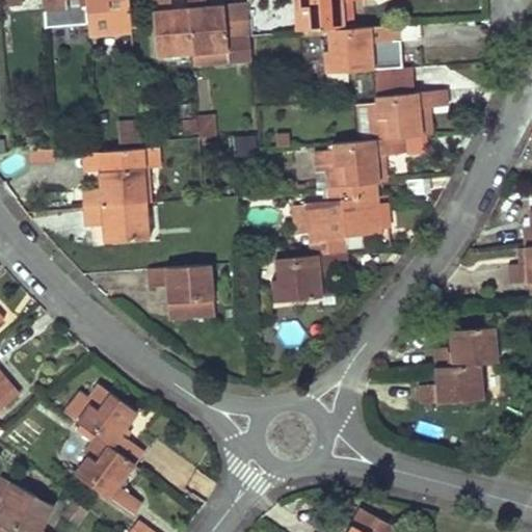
[(42,0),(43,9),(64,7),(64,12),(86,11),(84,0),(42,0)]
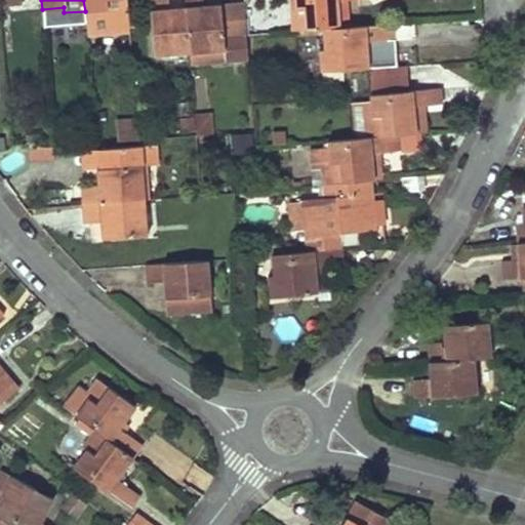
[(83,0),(85,11),(106,9),(106,14),(127,12),(126,0),(83,0)]
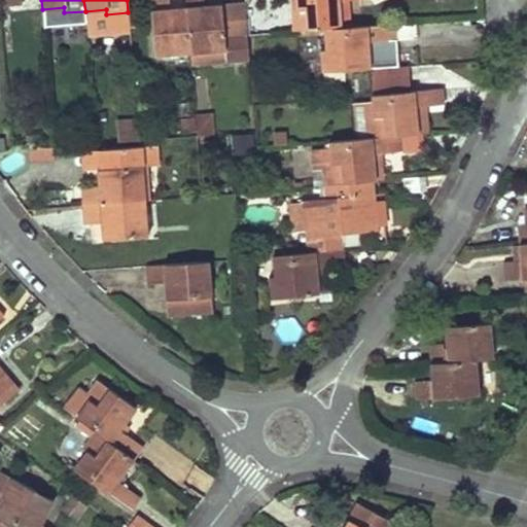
[(170,8),(169,0),(150,0),(154,55),(190,53),(187,13),(170,14),(170,8)]
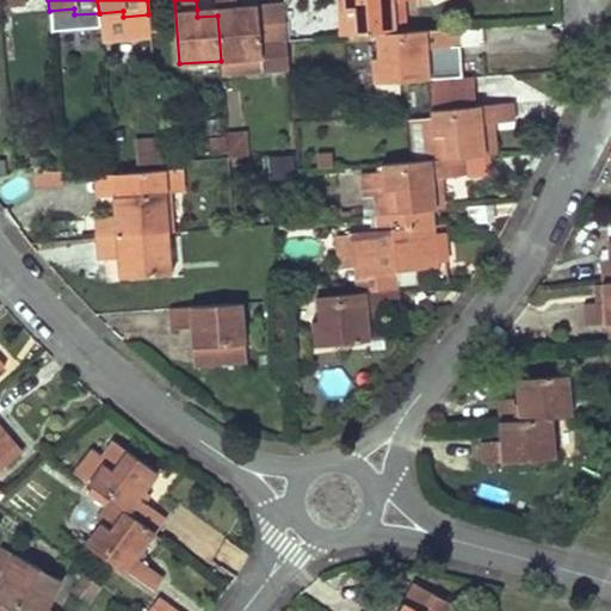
[(236,0),(215,0),(216,8),(217,16),(221,61),(261,57),(263,69),(289,68),(287,41),(260,43),(258,12),(239,14),(238,6),(236,0)]
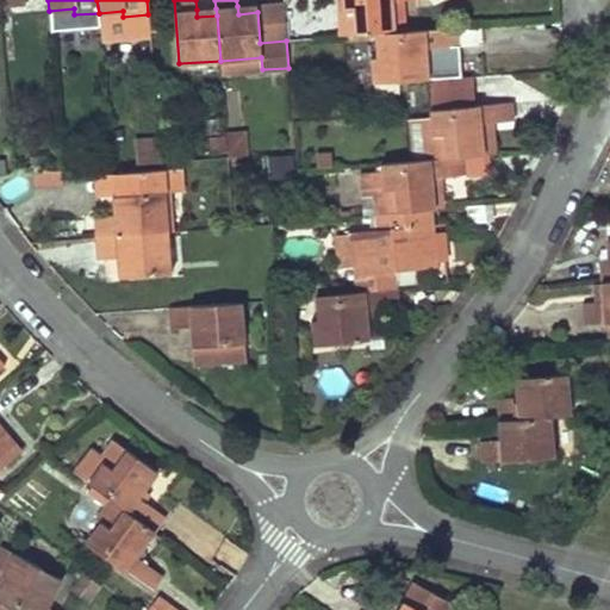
[(341,0),(342,11),(336,11),(338,36),(375,32),(394,31),(392,0),(341,0)]
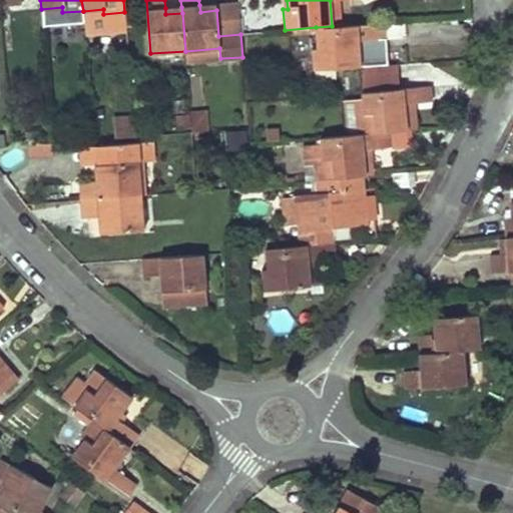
[(330,0),(332,26),(340,26),(338,0),(330,0)]
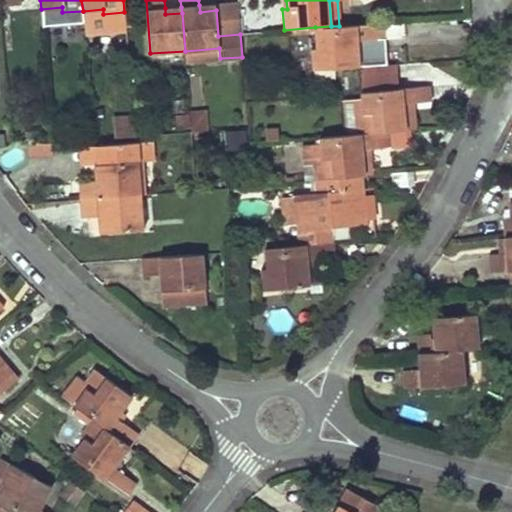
[(216,10),(218,36),(240,34),(237,4),(216,6),(216,10)]
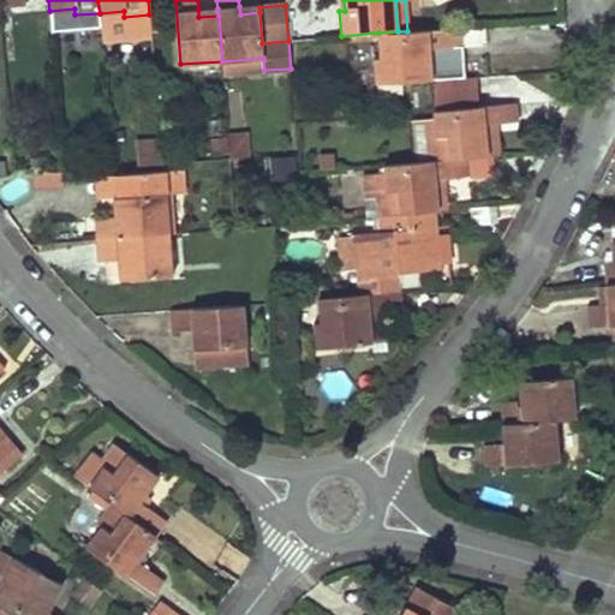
[(100,13),(101,31),(150,27),(149,15),(124,17),(124,11),(100,13)]
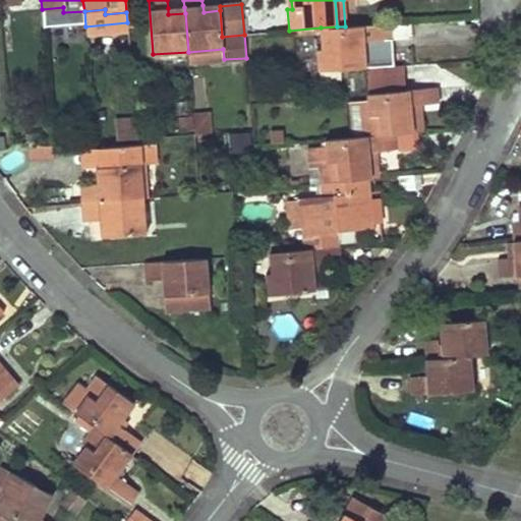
[(316,48),(319,70),(365,67),(363,41),(392,39),(391,23),(345,26),(337,26),(321,27),(322,48),(316,48)]
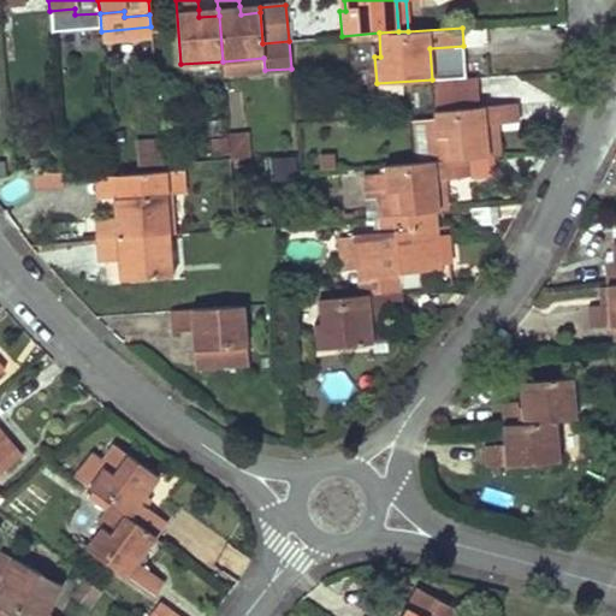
[(223,61),(223,73),(265,70),(264,58),(223,61)]
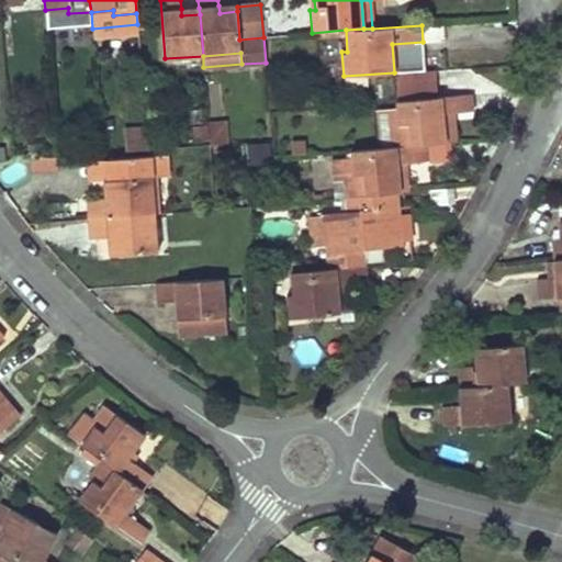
[(436,97),(434,69),(394,72),(396,101),(436,97)]
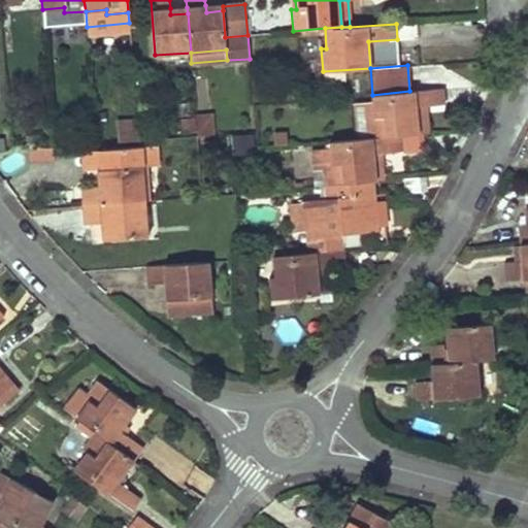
[(385,114),(387,136),(401,135),(419,133),(417,106),(425,105),(444,104),(443,89),(409,91),(372,95),(373,102),(374,116),(385,114)]
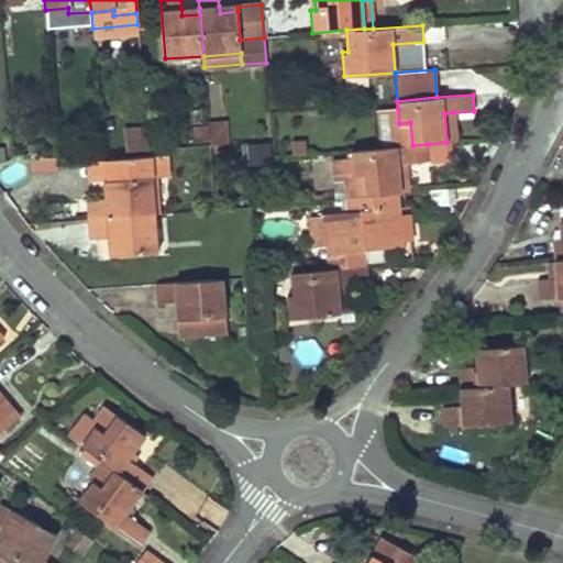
[(399,123),(398,109),(378,111),(382,148),(412,145),(410,122),(399,123)]
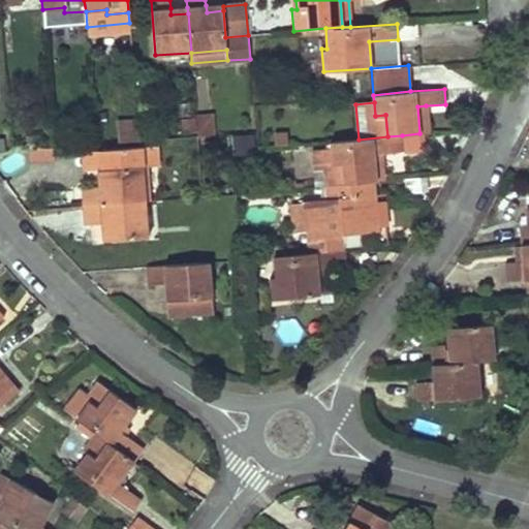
[(417,106),(419,133),(429,132),(426,105),(417,106)]
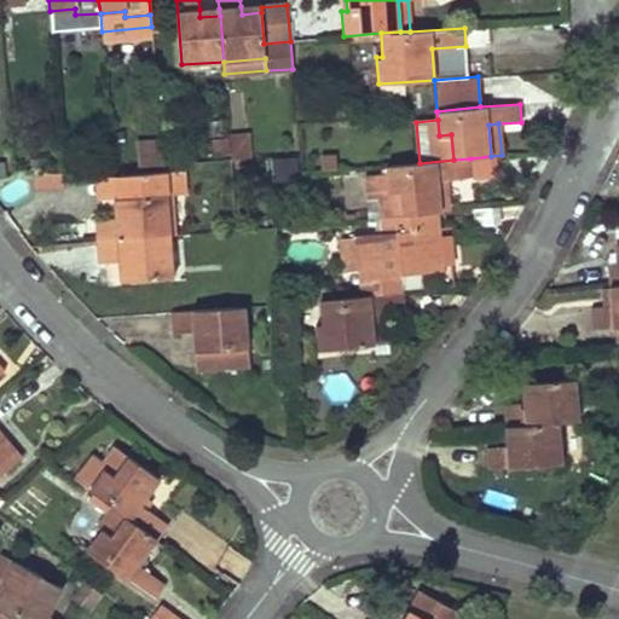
[(229,137),(231,160),(247,158),(246,136),(229,137)]
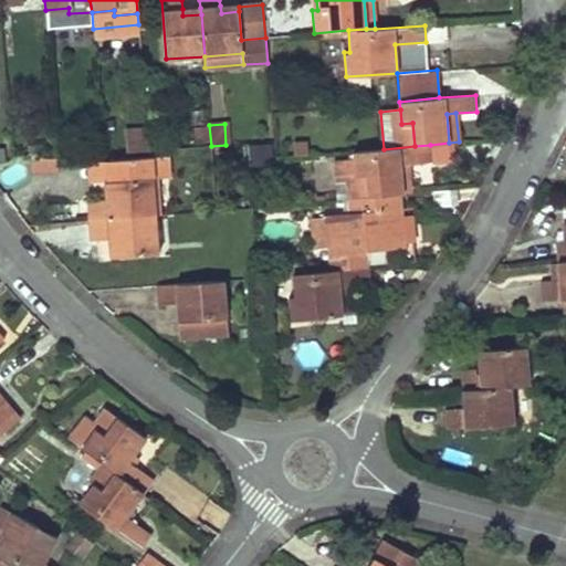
[(209,143),(209,129),(195,130),(196,144),(209,143)]
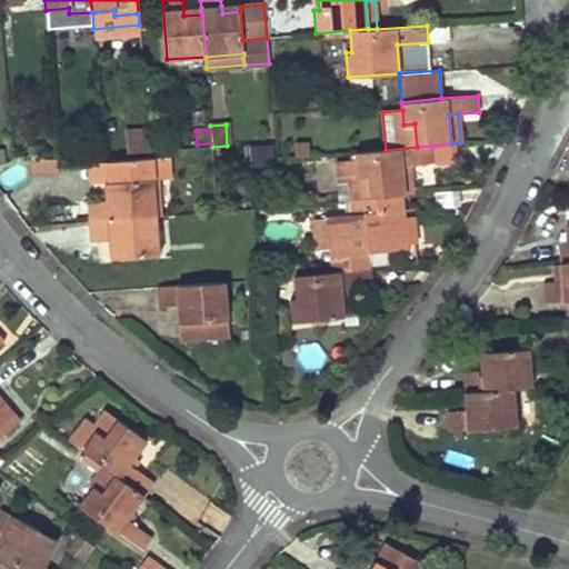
[(127,153),(150,151),(149,131),(126,132),(127,153)]
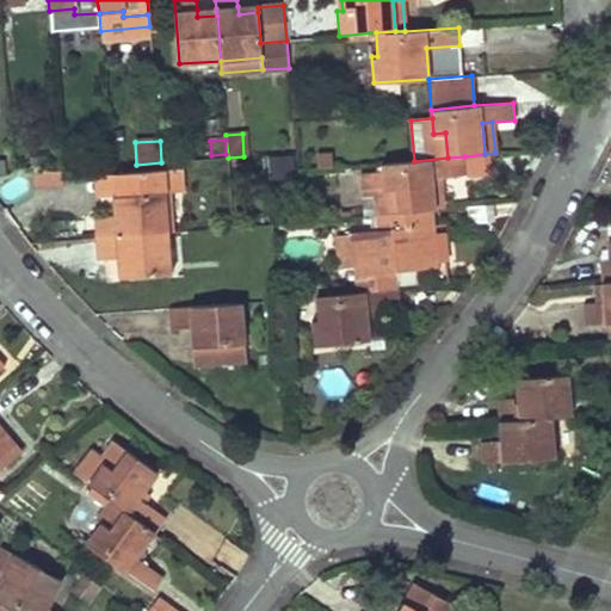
[(464,156),(466,174),(486,172),(485,154),(464,156)]
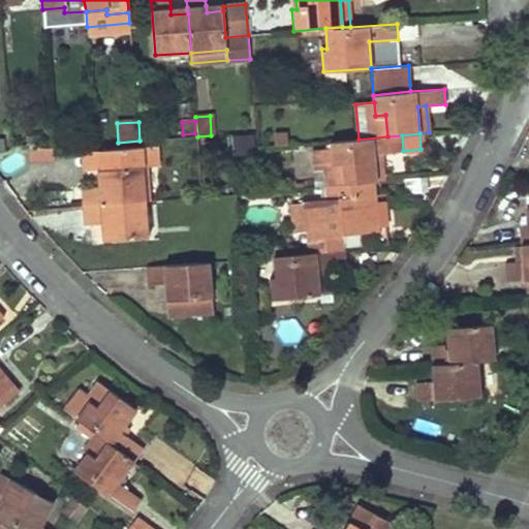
[(327,166),(329,185),(372,181),(376,181),(374,154),(381,153),(403,151),(402,135),(387,136),(359,139),(330,142),(331,149),(312,151),(313,167),(327,166)]
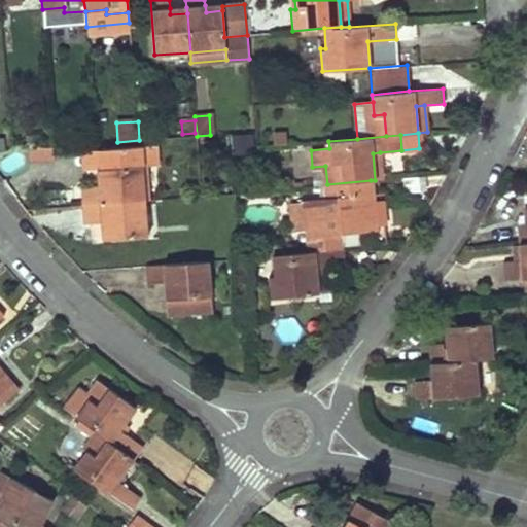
[(141,146),(143,166),(159,165),(156,145),(141,146)]
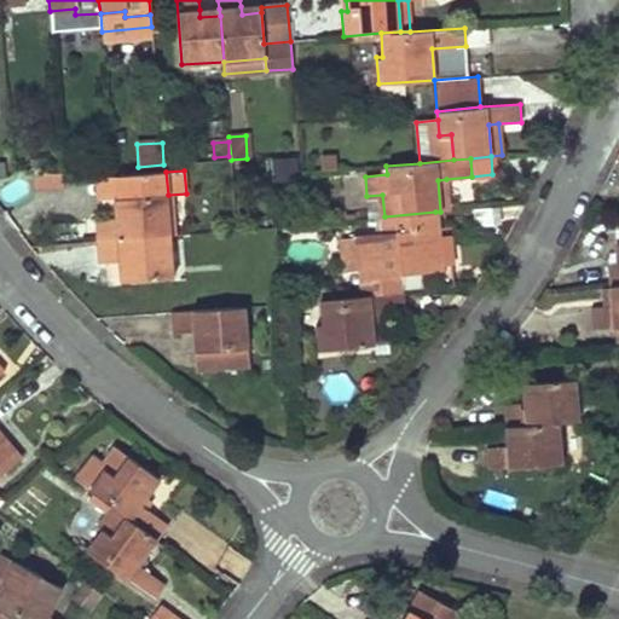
[(96,220),(97,241),(171,236),(168,195),(166,172),(117,175),(119,198),(115,198),(116,218),(96,220)]
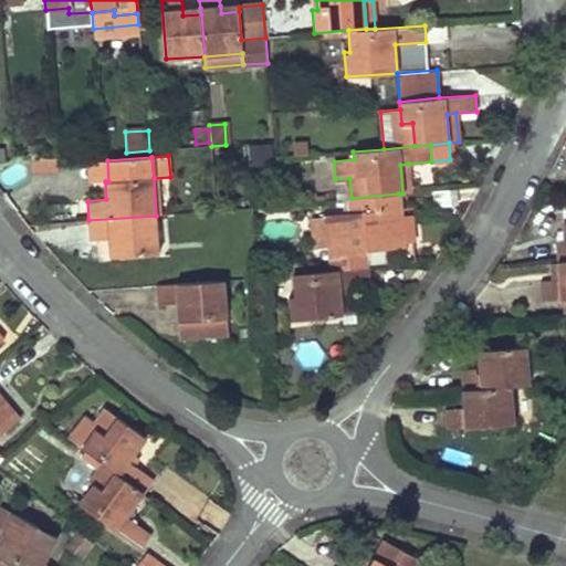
[(30,160),(31,173),(59,170),(58,158),(30,160)]
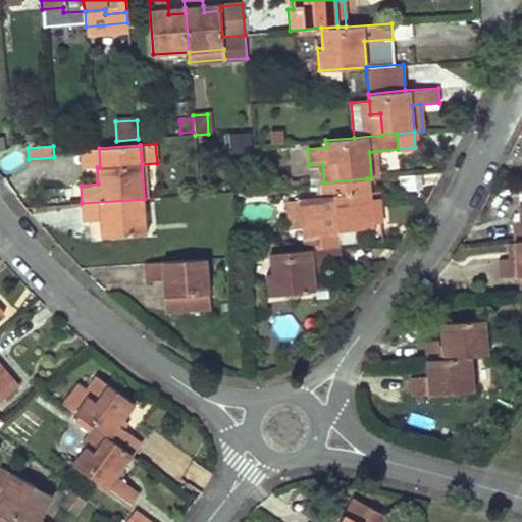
[(82,149),(83,168),(97,167),(100,167),(99,148),(82,149)]
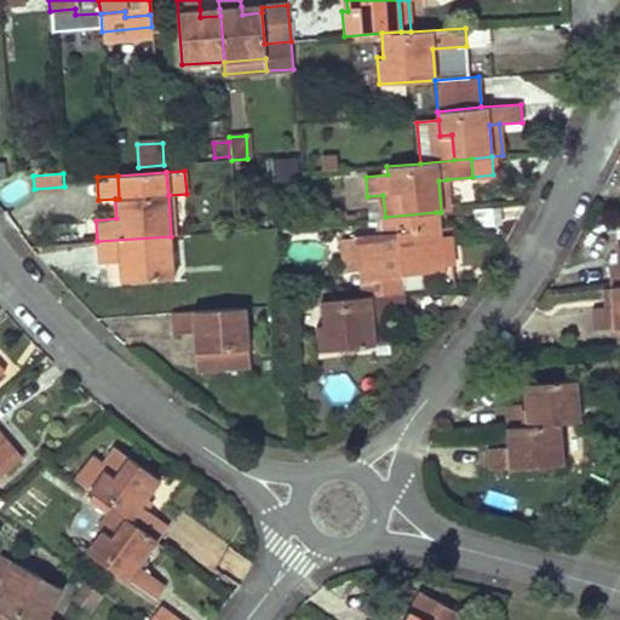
[(438,181),(441,212),(449,211),(447,179),(438,181)]
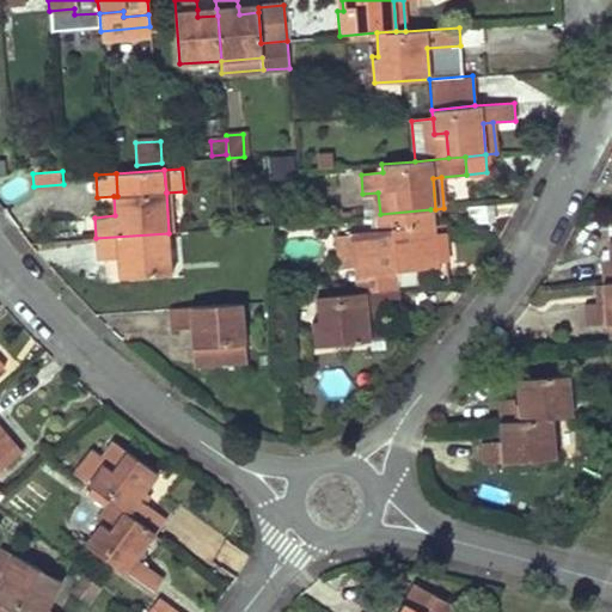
[(471,206),(473,224),(497,221),(496,203),(471,206)]
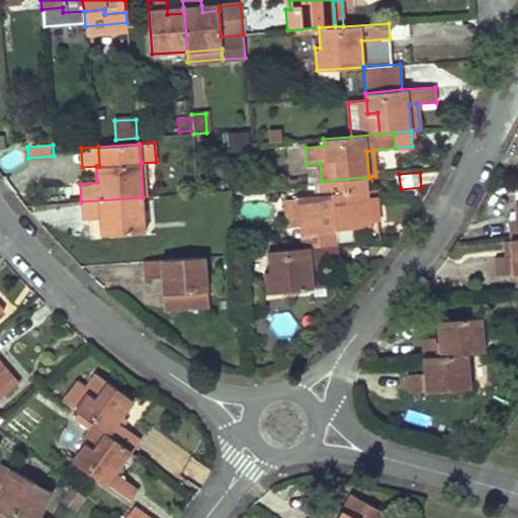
[(322,181),(317,181),(319,194),(294,196),(294,198),(297,225),(299,247),(334,244),(332,230),(368,226),(364,177),(322,181)]
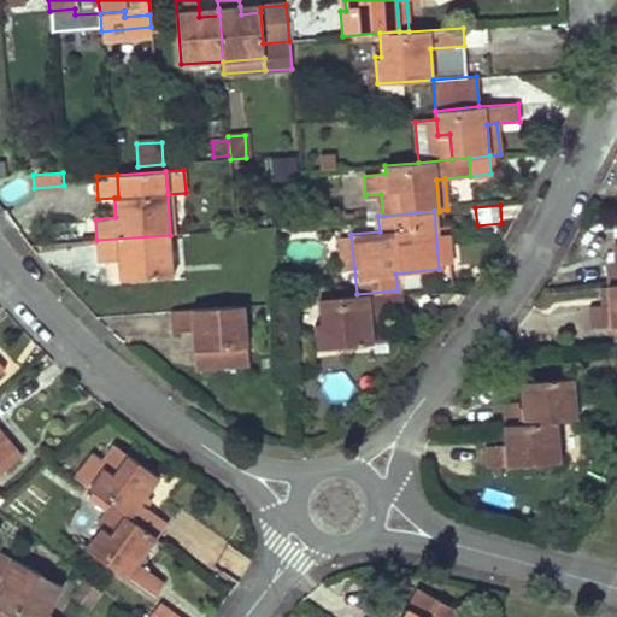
[(170,235),(97,240),(98,262),(118,260),(125,260),(127,280),(174,276),(170,235)]
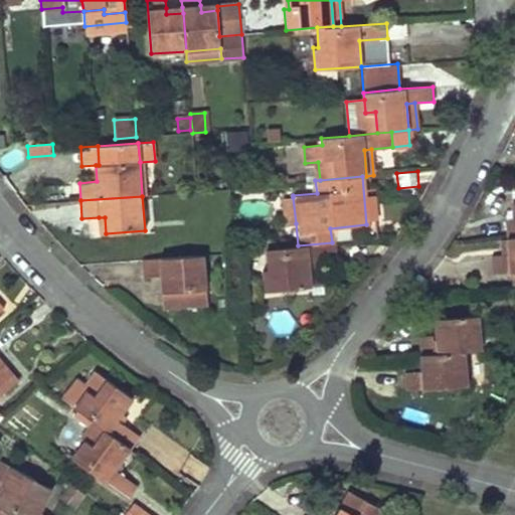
[(284,198),(286,224),(296,223),(293,197),(284,198)]
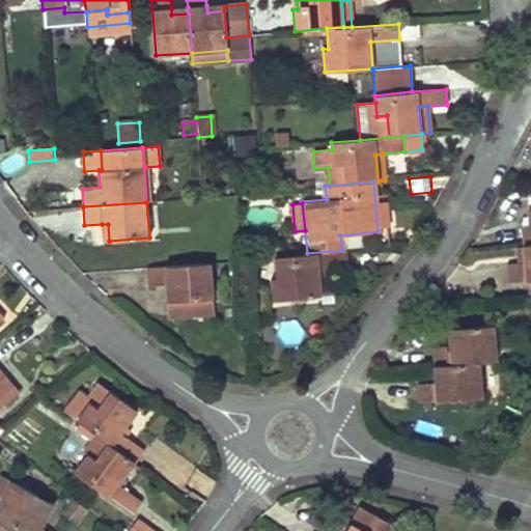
[(530,226),(521,227),(523,246),(529,245),(530,244),(530,226)]
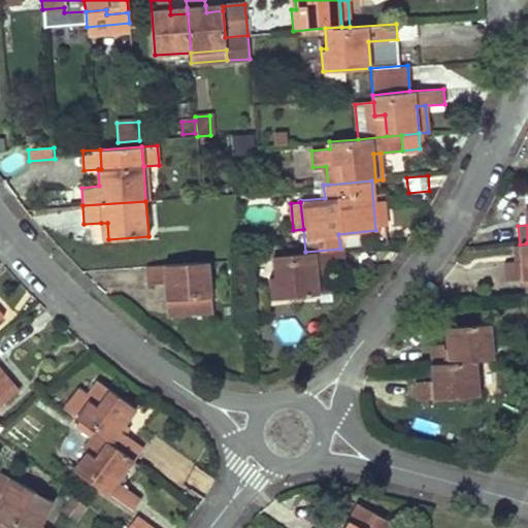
[(516,261),(504,262),(505,281),(523,278),(527,277),(527,242),(526,243),(527,260),(516,261)]
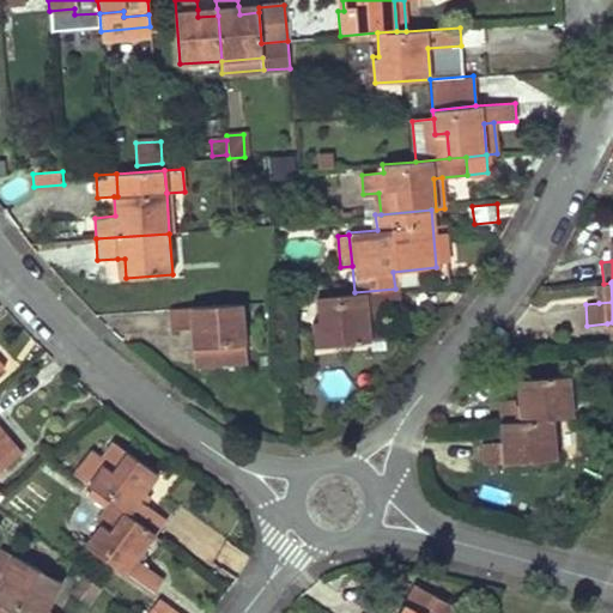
[(611,283),(604,284),(604,286),(598,287),(599,303),(612,302),(611,283)]
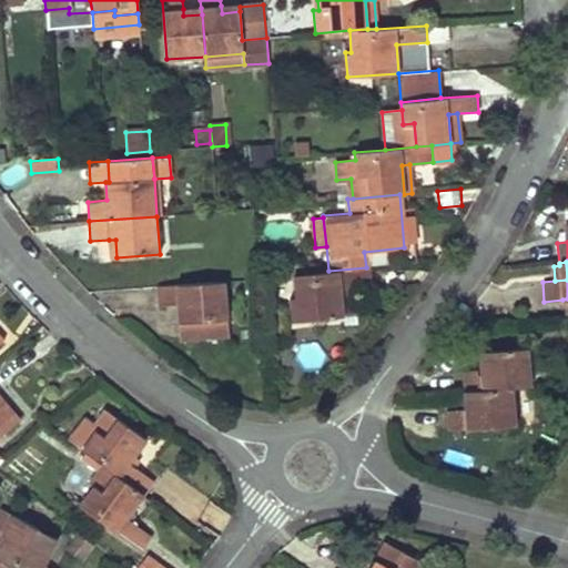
[(290,297),(292,321),(343,315),(341,287),(354,285),(371,284),(369,267),(366,267),(328,271),(293,274),(295,297),(290,297)]
